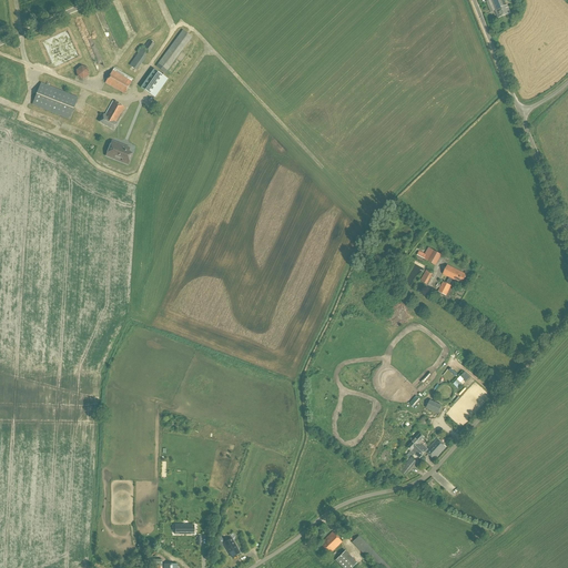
[(495,11),(498,18),(510,13),(507,4),(506,6),(504,0),(489,0),(486,1),(490,12),(495,11)]
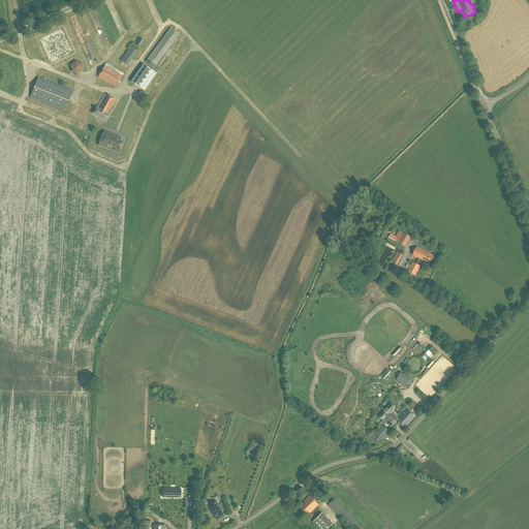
[(145,62),(154,68),(179,34),(169,28),(145,62)]
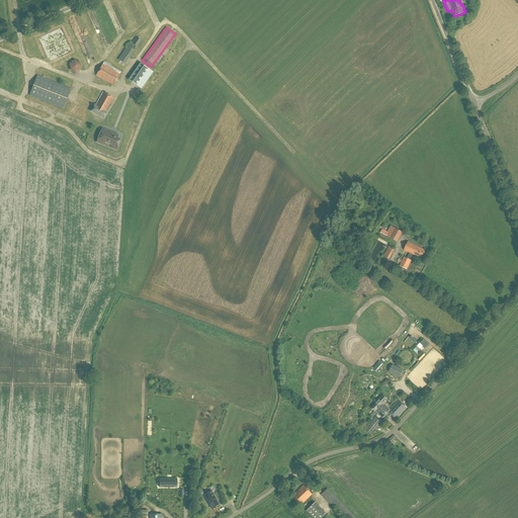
[(118,60),(124,64),(134,51),(132,50),(134,48),(136,49),(141,40),(136,36),(131,45),(130,45),(128,44),(126,47),(126,48),(118,60)]
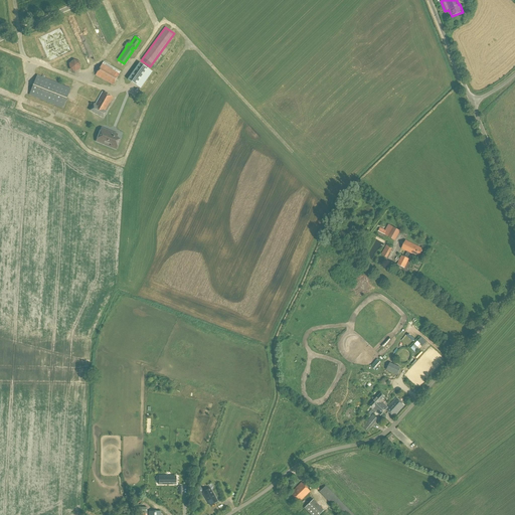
[(69,69),(75,72),(80,68),(79,61),(73,59),(68,63),(69,69)]
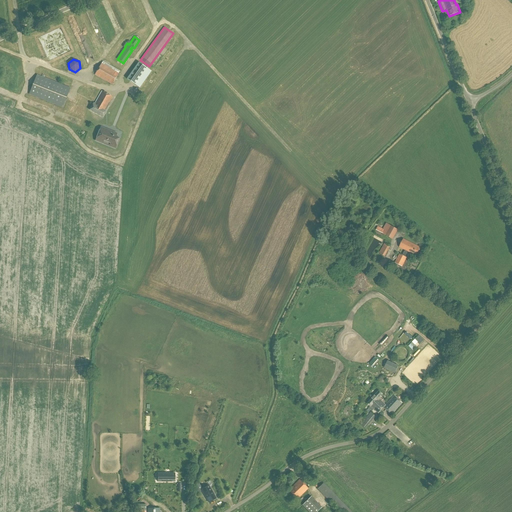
[(127,79),(139,88),(151,71),(139,62),(127,79)]
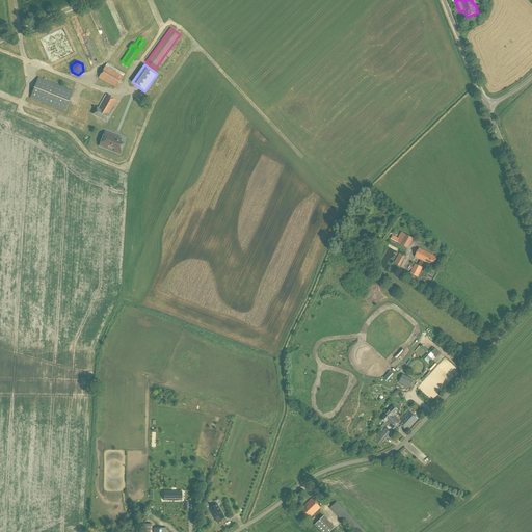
[(99,78),(116,88),(124,75),(106,65),(99,78)]
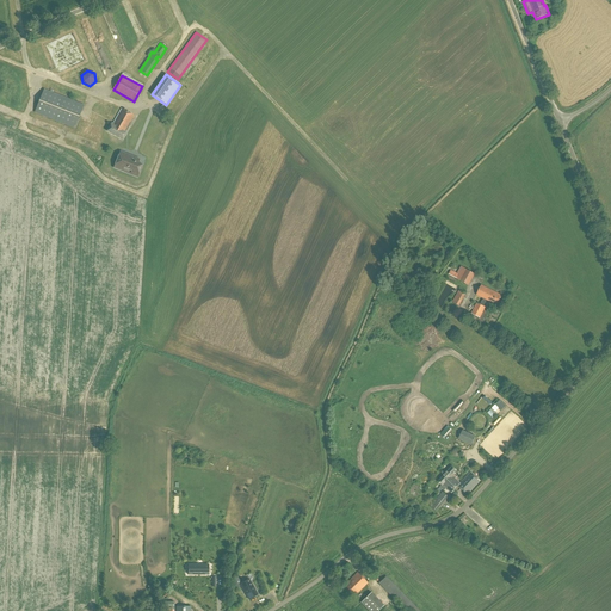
[(35,112),(74,129),(84,105),(44,90),(35,112)]
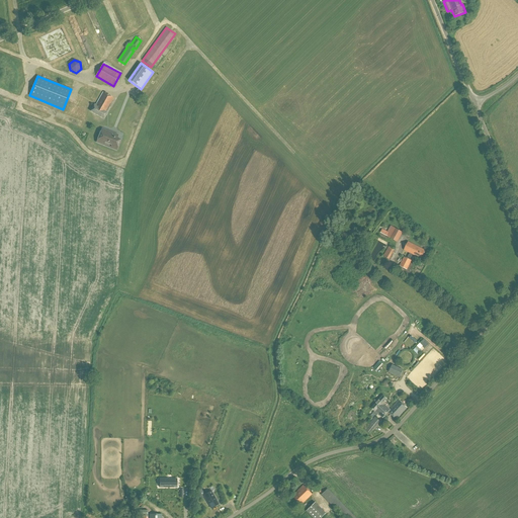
[(90,111),(103,118),(106,112),(111,104),(110,103),(113,98),(103,92),(96,104),(94,104),(94,105),(90,111)]
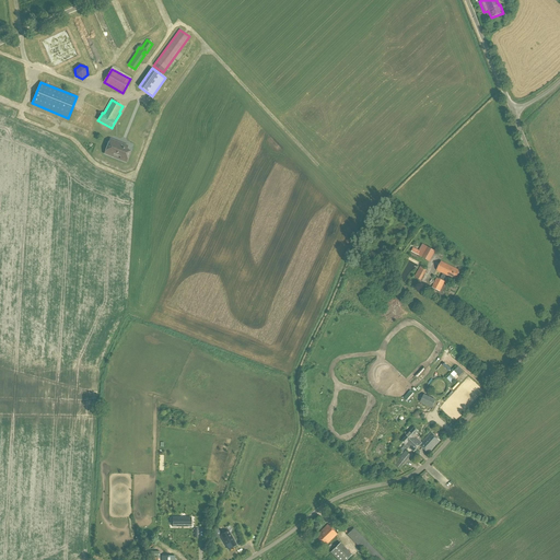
[(107,155),(126,163),(130,151),(127,150),(128,147),(111,139),(106,150),(104,154),(107,155)]
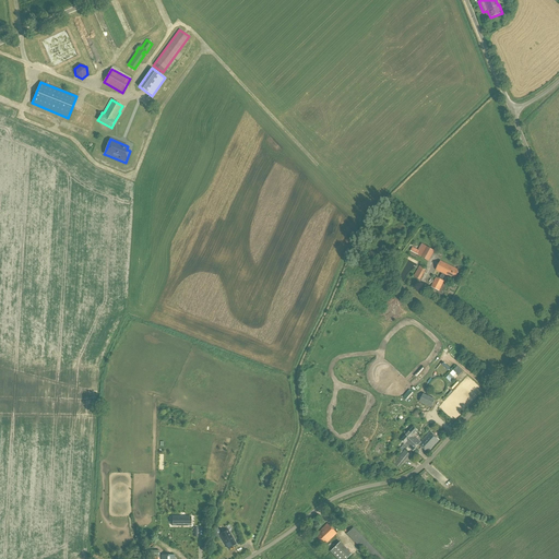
[(418,256),(429,262),(435,251),(421,244),(418,250),(413,248),(411,251),(418,256)]
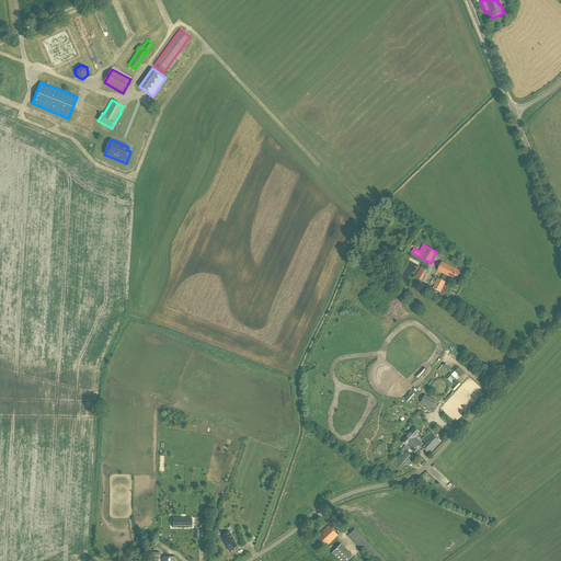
[(433,288),(441,292),(446,283),(443,282),(446,275),(449,276),(457,279),(460,272),(442,262),(437,271),(444,274),(441,279),(437,278),(433,288)]
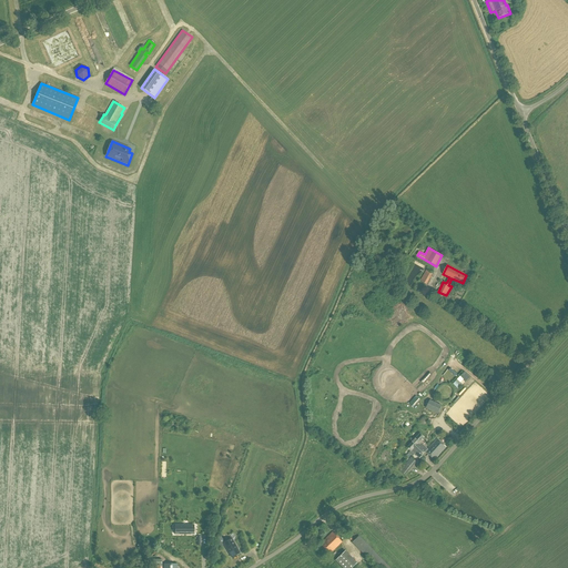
[(421,281),(427,285),(434,273),(427,270),(421,281)]
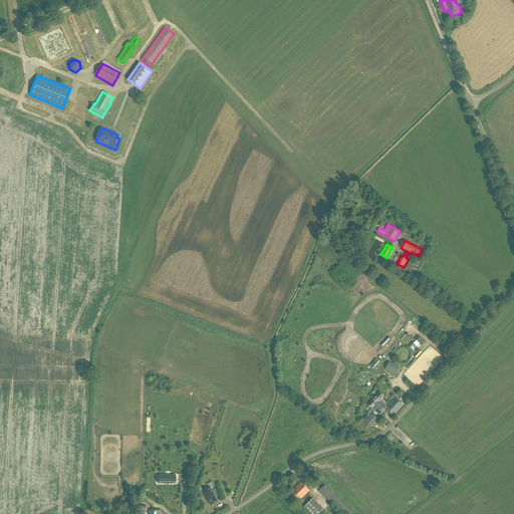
[(392,340),(390,337),(380,346),(383,348),(392,340)]
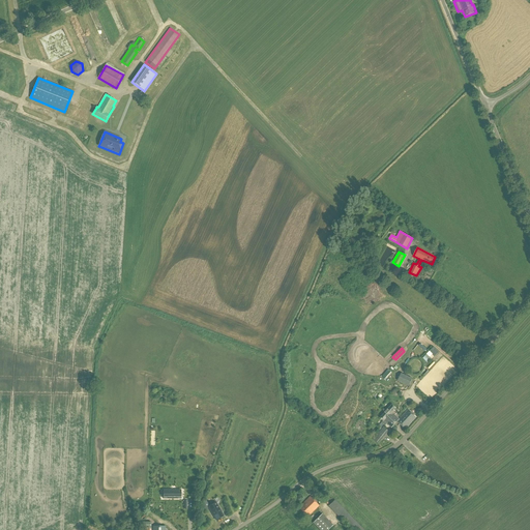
[(438,353),(433,348),(430,351),(435,356),(438,353)]
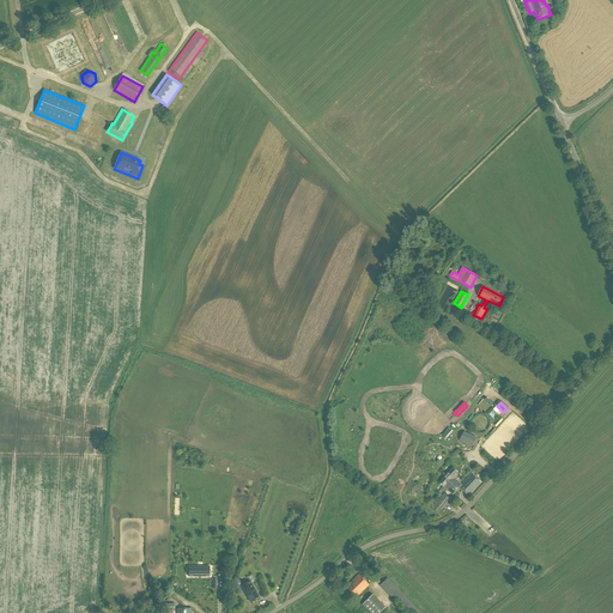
[(495,410),(489,414),(495,420),(499,414),(495,410)]
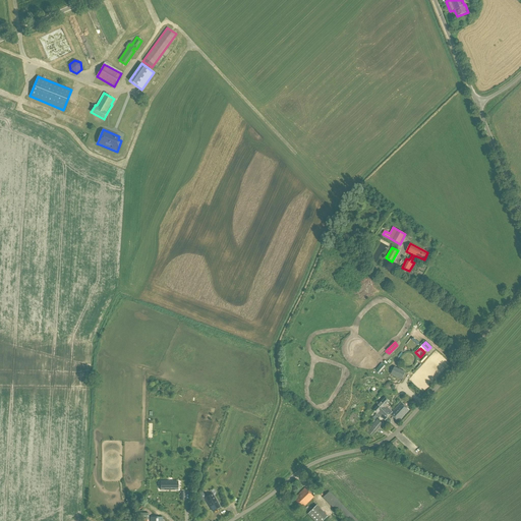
[(401,365),(394,375),(398,379),(401,375),(403,378),(408,371),(401,365)]
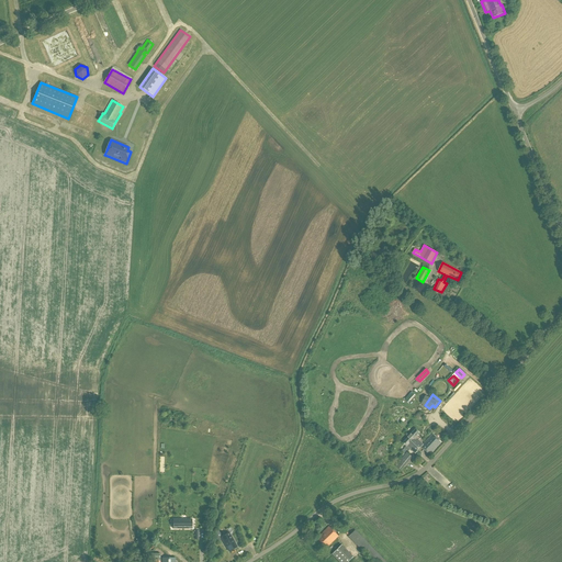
[(422,447),(429,454),(441,442),(433,435),(424,445),(416,438),(419,436),(418,435),(419,433),(416,429),(407,438),(419,449),(422,447)]
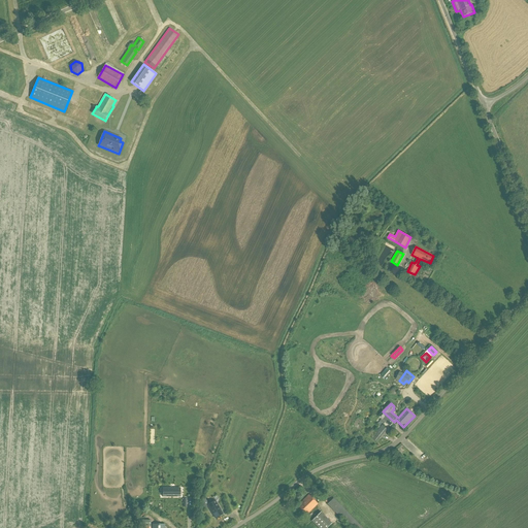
[(390,426),(394,422),(383,411),(378,417),(382,420),(381,421),(383,423),(385,421),(390,426)]
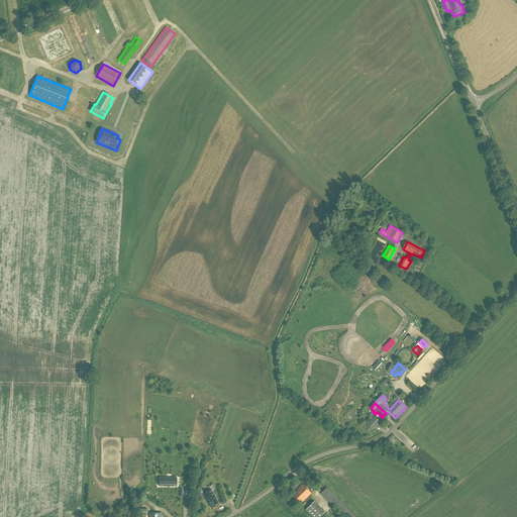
[(365,429),(369,432),(379,420),(375,416),(365,429)]
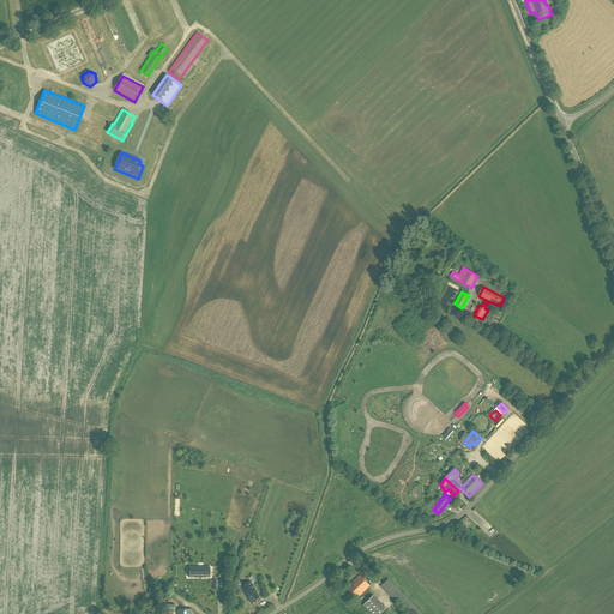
[(356,600),(369,585),(360,576),(345,589),(356,600)]
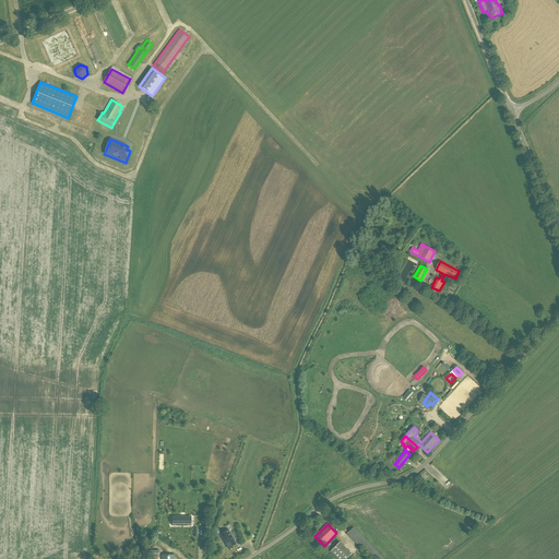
[(371,558),(383,558),(353,527),(346,534),(371,558)]
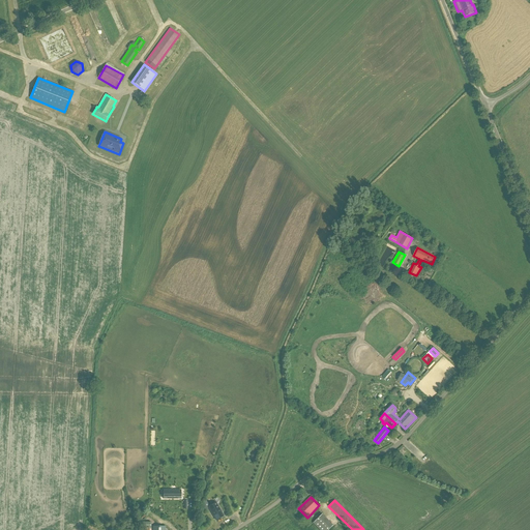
[(208,506),(216,521),(224,516),(216,502),(208,506)]
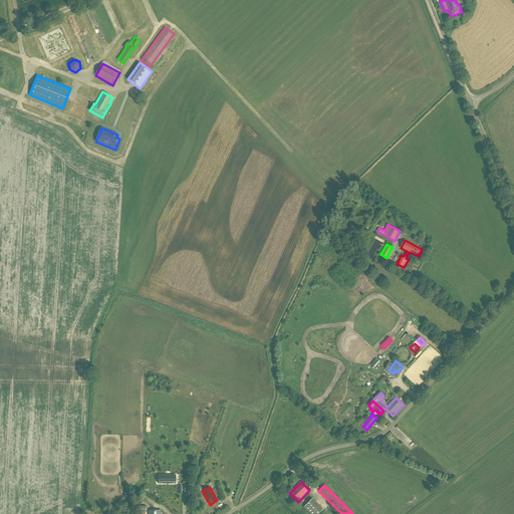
[(309,513),(318,513),(323,509),(312,498),(303,507),(309,513)]
